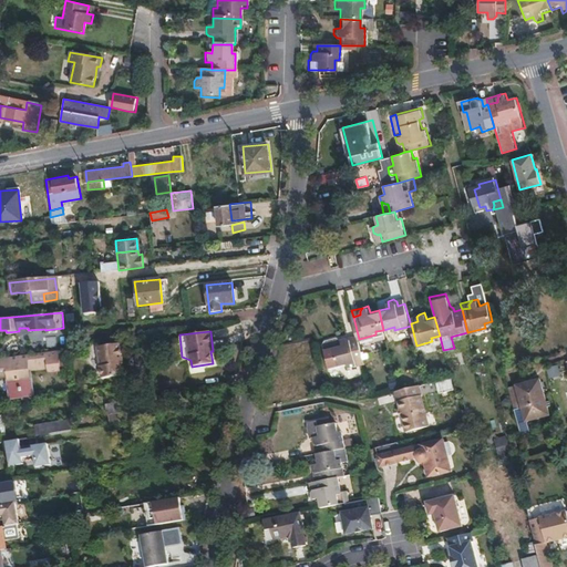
[(348,368),(364,363),(359,341),(351,343),(350,339),(347,338),(341,339),(342,346),(332,349),(333,351),(337,363),(338,366),(347,363),(348,368)]
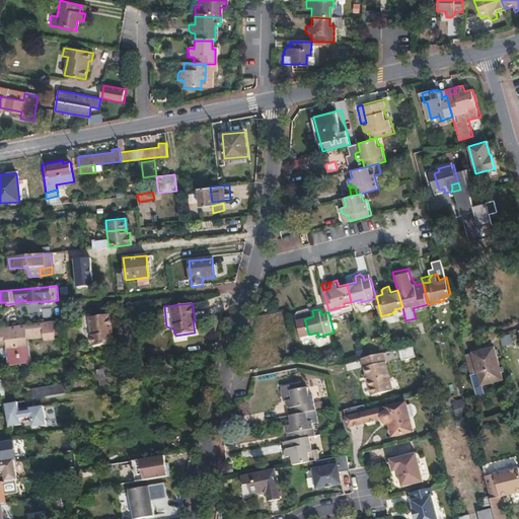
[(114,334),(110,314),(93,317),(92,313),(85,314),(84,318),(83,322),(83,325),(84,331),(85,335),(87,338),(89,342),(90,346),(112,343),(110,334),(114,334)]
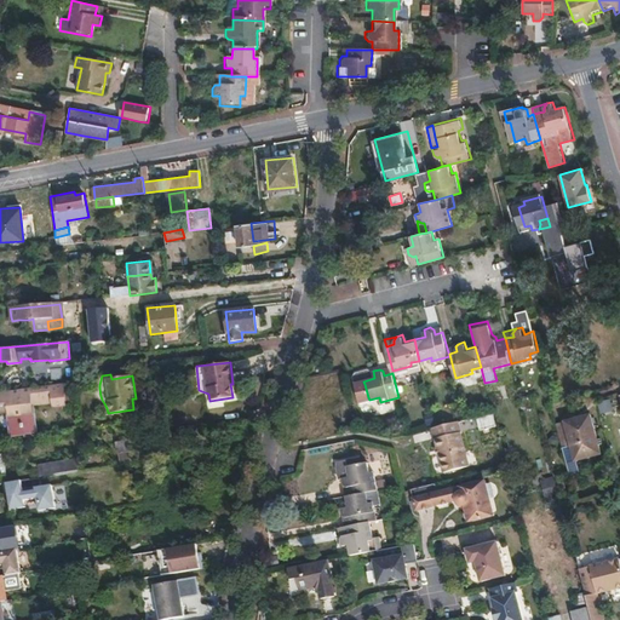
[(72,382),(62,383),(64,400),(75,397),(72,382)]
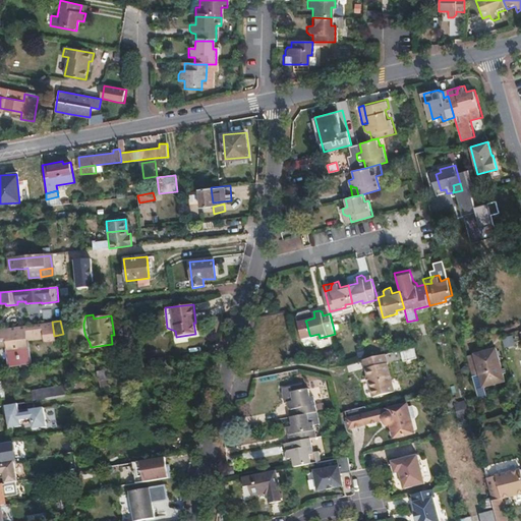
[(4,329),(0,329),(0,346),(8,346),(9,359),(21,357),(19,341),(45,337),(54,336),(52,322),(4,329)]
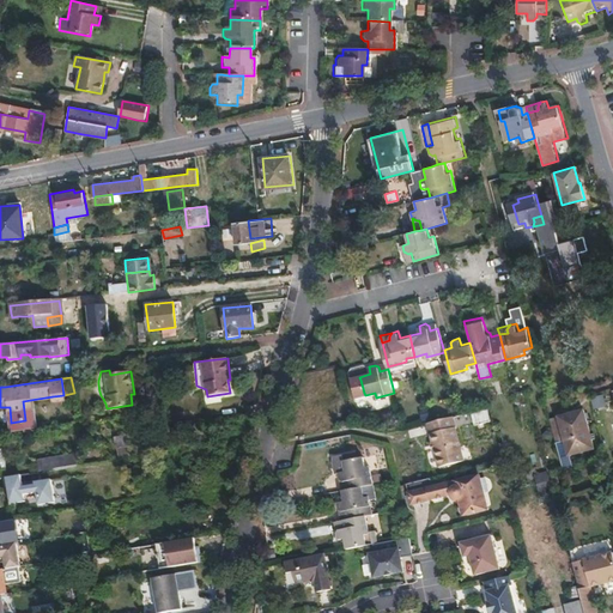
[(592,398),(594,410),(607,407),(605,395),(592,398)]
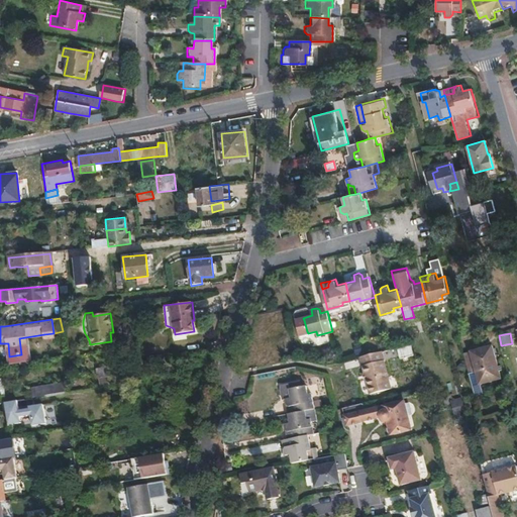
[(413,355),(411,344),(397,347),(400,358),(413,355)]
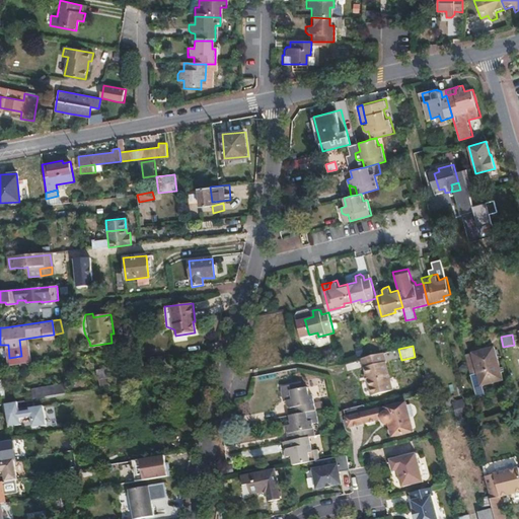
[(480,351),(465,355),(470,375),(477,373),(480,381),(482,386),(503,380),(495,347),(486,350),(486,352),(483,353),(482,351),(480,351)]
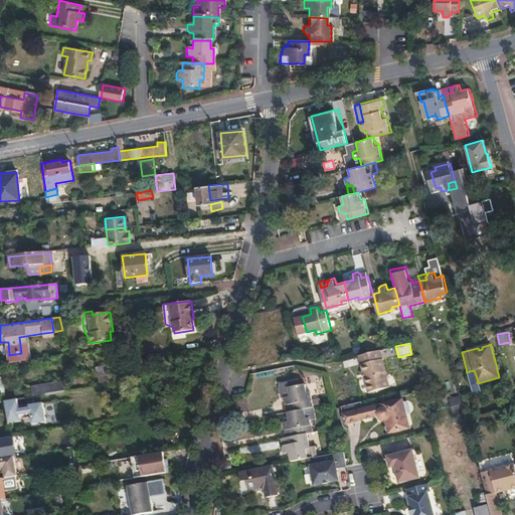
[(383,358),(381,350),(363,354),(358,356),(360,364),(362,364),(368,391),(389,386),(382,359),(383,358)]
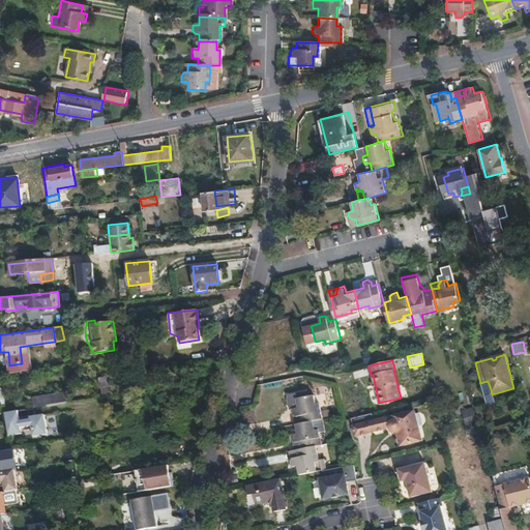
[(22,363),(9,365),(10,374),(23,372),(22,363)]
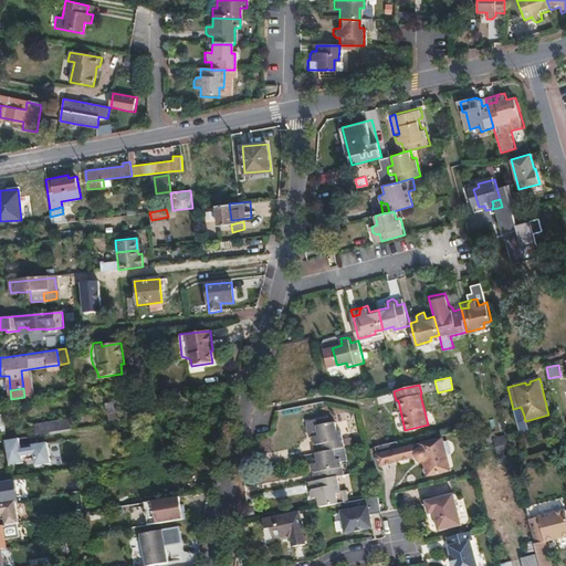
[(166,395),(154,396),(152,397),(154,413),(163,412),(161,404),(167,404),(166,395)]
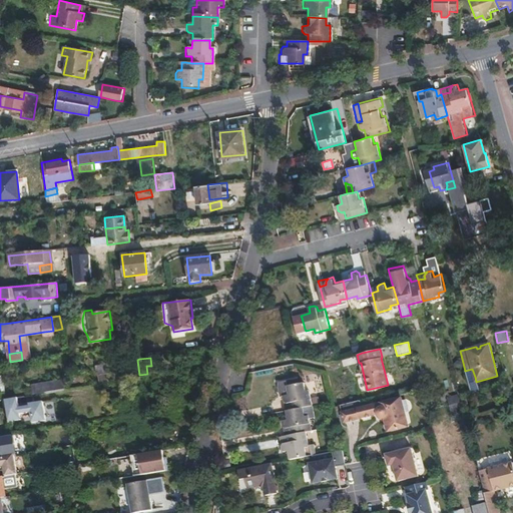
[(121,362),(110,364),(111,373),(111,375),(123,373),(121,362)]
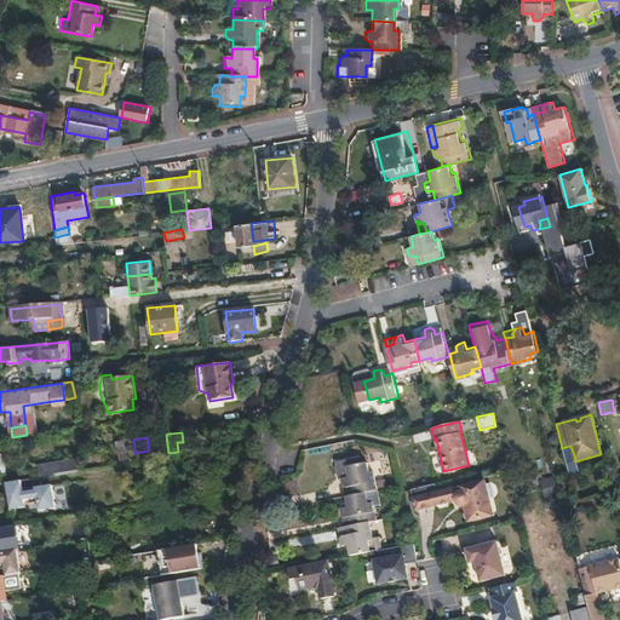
[(135,451),(133,440),(115,442),(116,453),(135,451)]
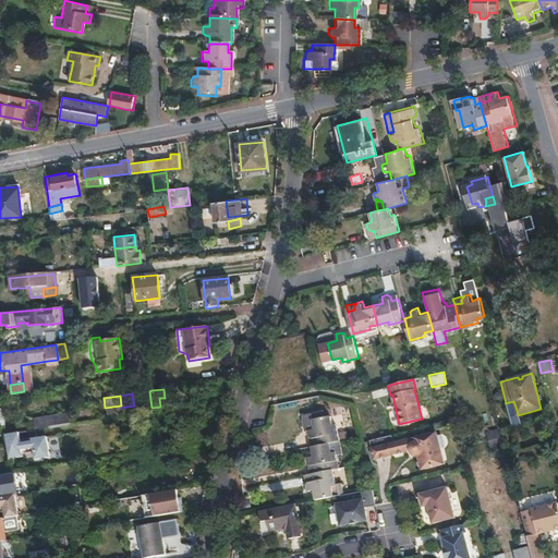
[(119,416),(120,415),(122,415),(121,408),(121,405),(105,408),(106,419),(119,416)]
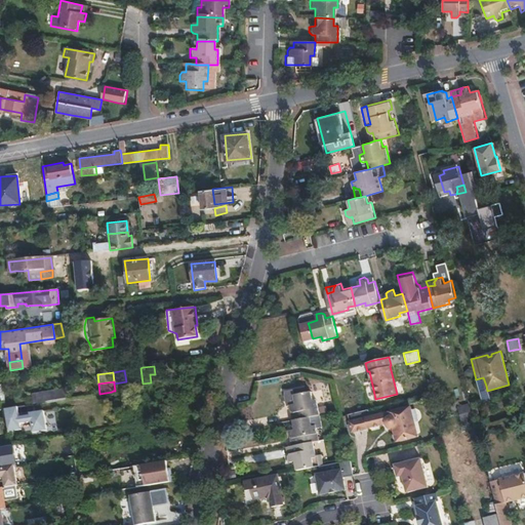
[(73,396),(71,388),(39,392),(40,401),(72,396),(73,396)]
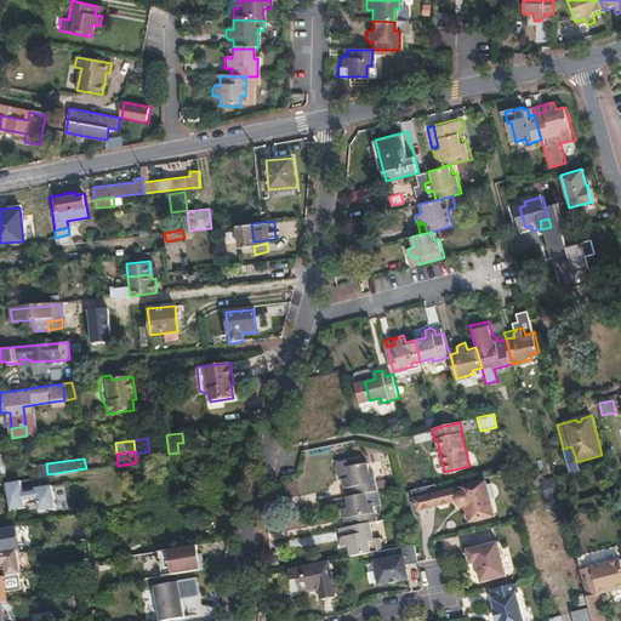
[(343,478),(343,480),(376,474),(375,471),(371,472),(369,461),(349,466),(348,460),(339,462),(337,467),(340,478),(343,478)]
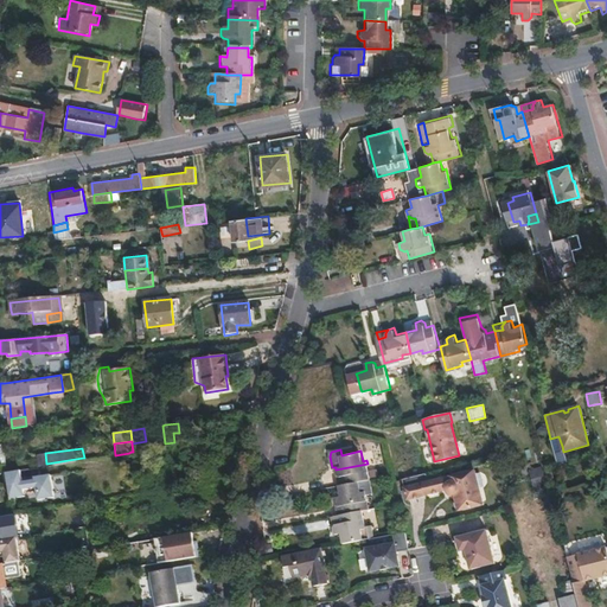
[(74,461),(48,466),(51,486),(77,483),(74,461)]
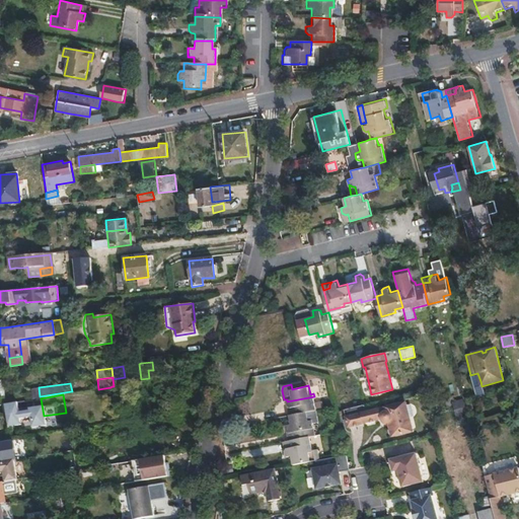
[(314,396),(287,401),(288,404),(292,406),(295,406),(296,414),(317,410),(314,396)]
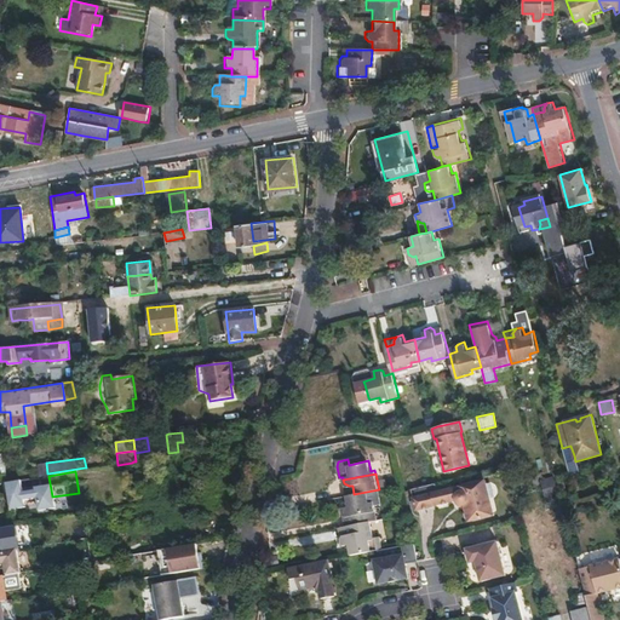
[(435,484),(411,491),(417,510),(455,500),(457,499),(458,501),(459,503),(460,505),(463,506),(466,506),(466,509),(470,521),(494,515),(486,481),(438,492),(436,484),(435,484)]
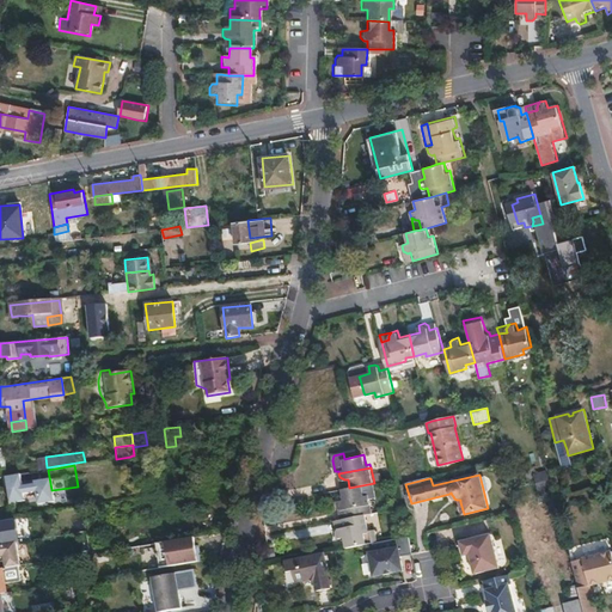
[(340,477),(342,489),(349,488),(348,479),(344,479),(340,477)]
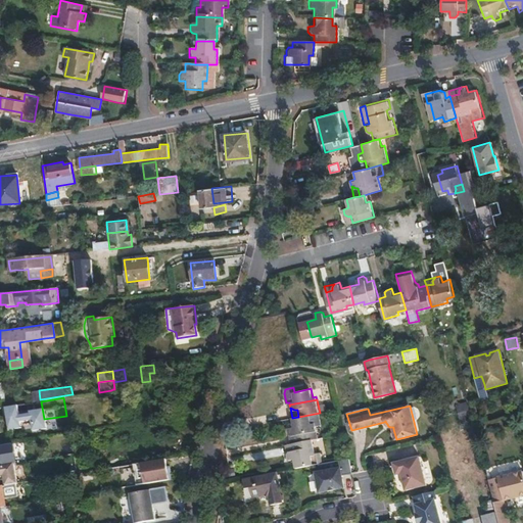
[(292,418),(294,424),(294,427),(288,428),(289,434),(293,436),(295,435),(296,441),(319,437),(317,426),(323,425),(320,413),(298,417),(292,418)]
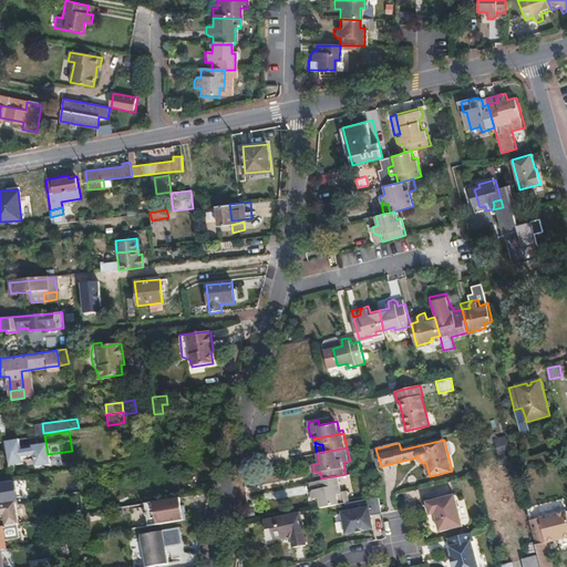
[(319,498),(321,507),(344,503),(349,502),(347,490),(341,490),(338,476),(317,481),(316,481),(317,487),(313,488),(311,492),(313,500),(319,498)]
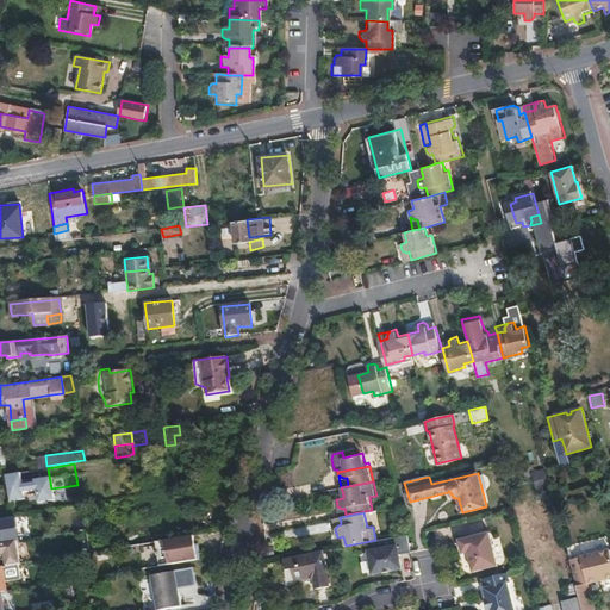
[(0,541),(22,540),(19,518),(0,520),(0,541)]
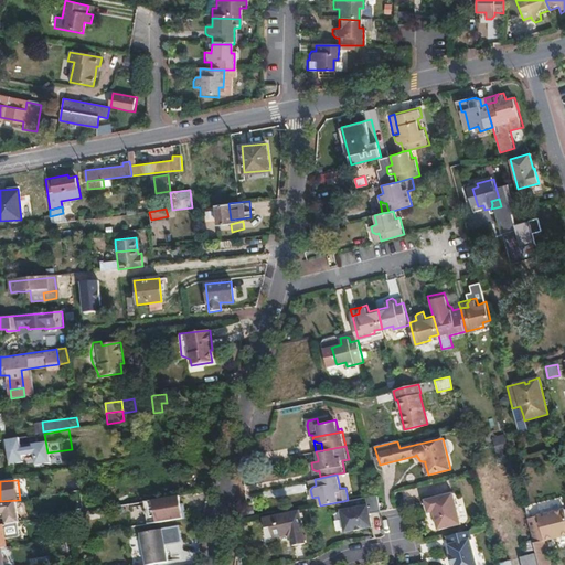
[(461,523),(454,492),(426,500),(429,512),(434,511),(438,529),(461,523)]
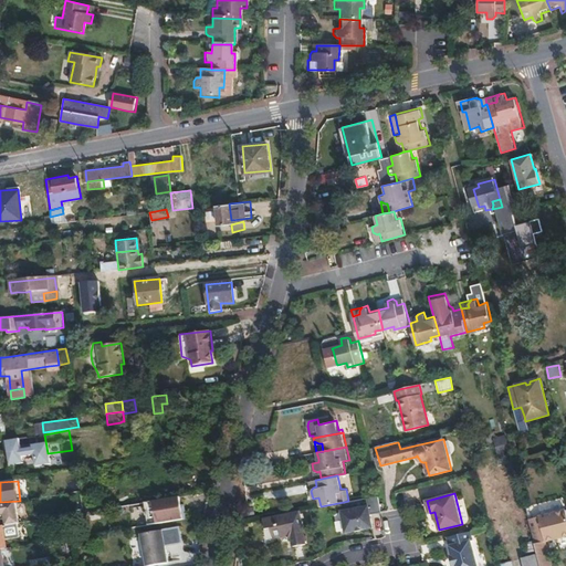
[(370,514),(381,512),(378,495),(366,498),(368,506),(341,511),(345,533),(373,527),(370,514)]
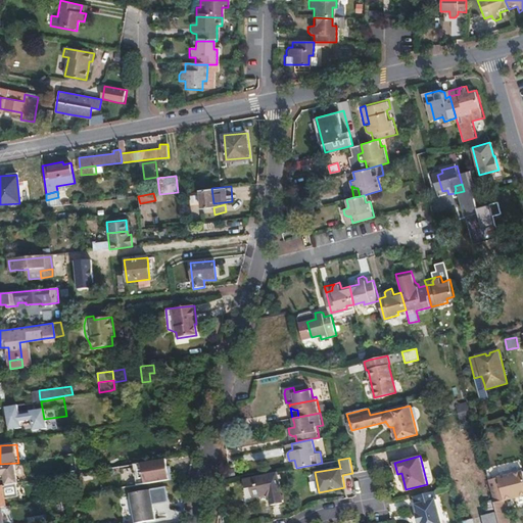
[(131,465),(134,485),(170,480),(169,472),(165,472),(164,468),(163,460),(131,465)]
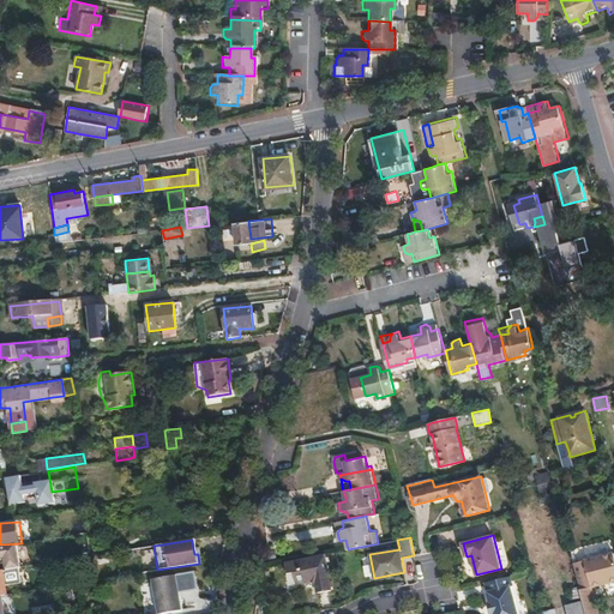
[(331,590),(325,553),(296,559),(287,560),(289,573),(295,572),(298,583),(313,579),(317,583),(319,593),(331,590)]
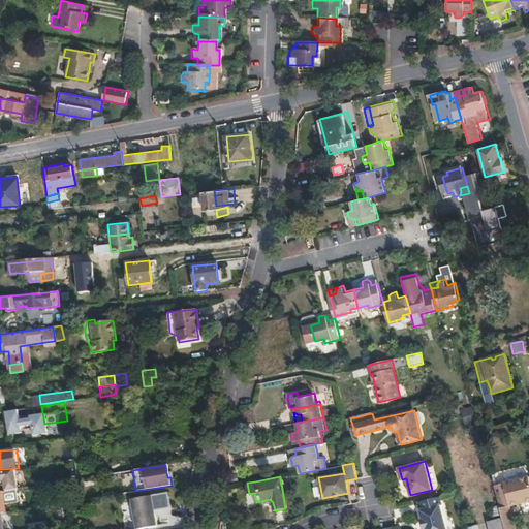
[(502,517),(501,518),(503,528),(515,528),(509,506),(528,501),(528,477),(528,478),(528,476),(494,485),(502,517)]
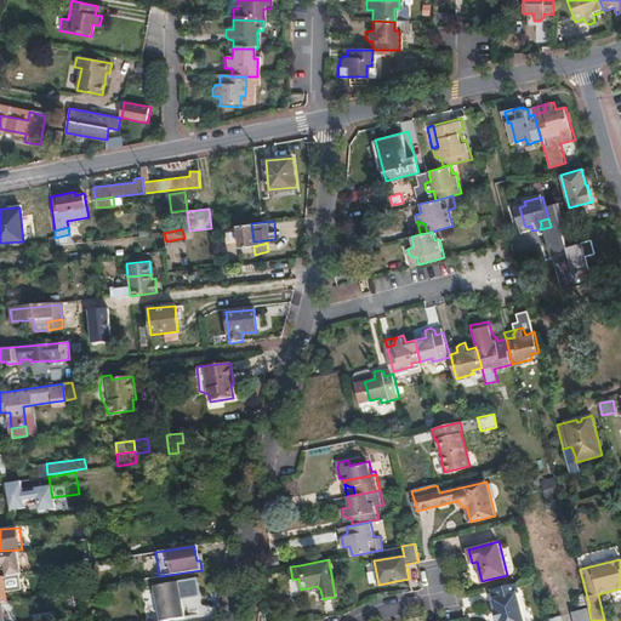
[(0,603),(1,603),(6,602),(5,592),(21,590),(18,574),(3,577),(0,576),(0,603)]
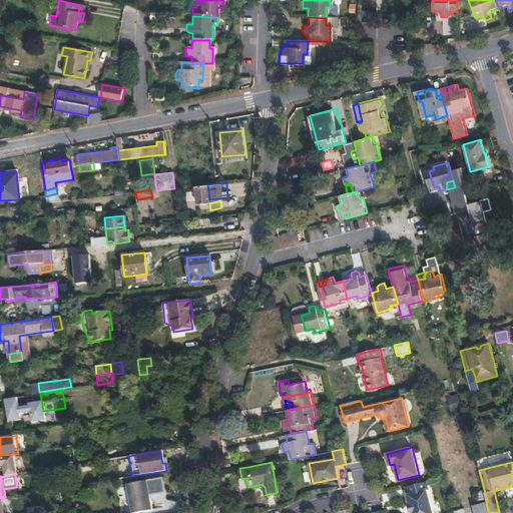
[(131,512),(150,510),(145,481),(125,484),(129,512),(131,512)]
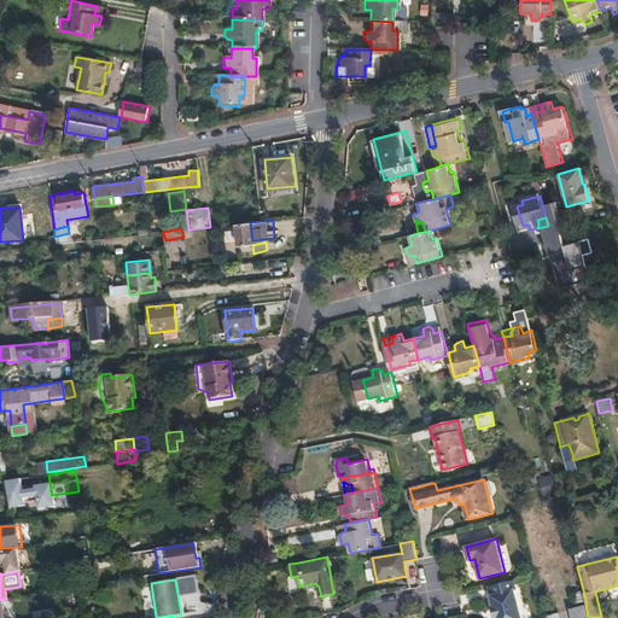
[(514,579),(489,586),(495,605),(493,606),(495,617),(522,617),(517,600),(519,599),(514,579)]
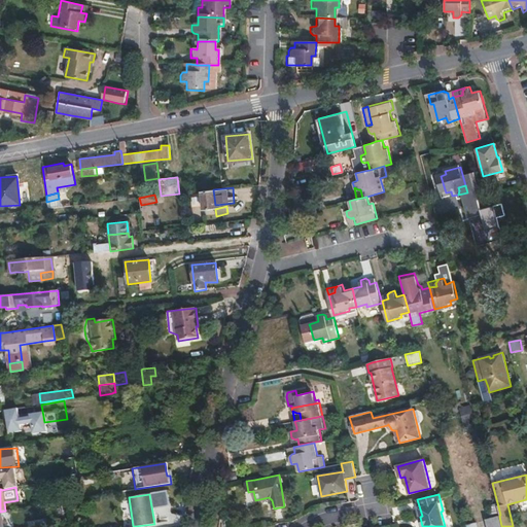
[(486,526),(501,526),(499,516),(485,519),(486,526)]
